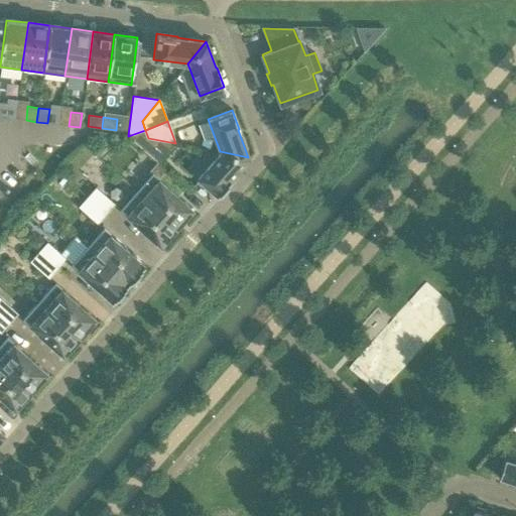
[(145,130),(128,136),(157,162),(158,162),(175,143),(148,138),(145,130)]
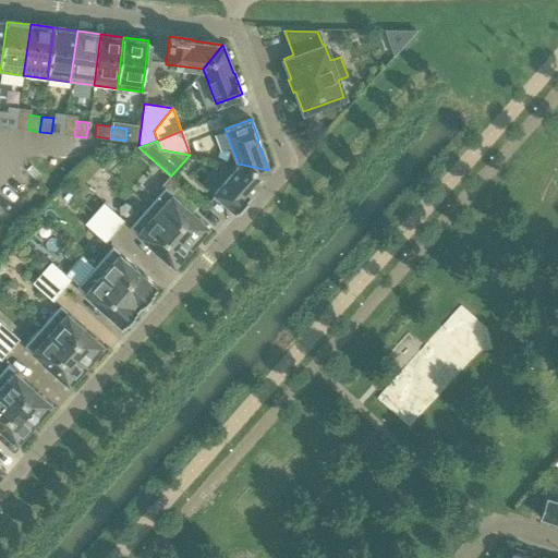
[(268,170),(238,164),(213,192),(233,210),(249,194),(247,193),(268,170)]
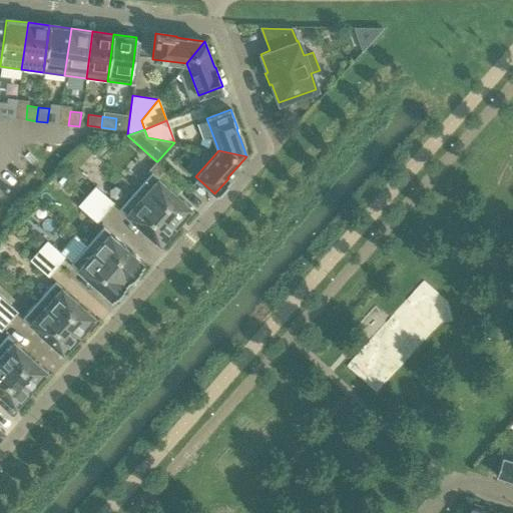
[(150,173),(135,190),(175,226),(191,208),(176,194),(184,185),(157,161),(156,161),(147,171),(150,173)]
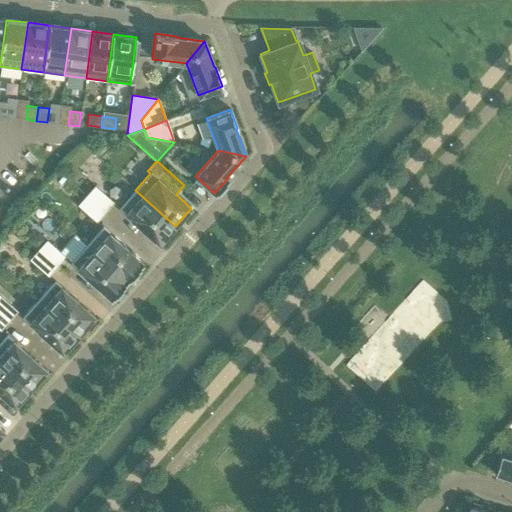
[(95,186),(86,196),(105,212),(113,203),(95,186)]
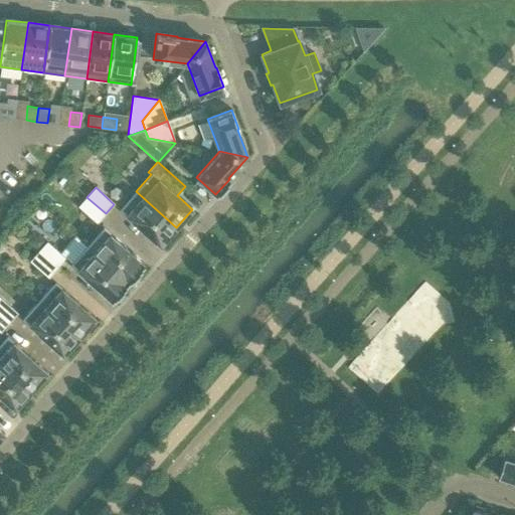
[(176,227),(136,191),(120,209),(160,245),(176,227)]
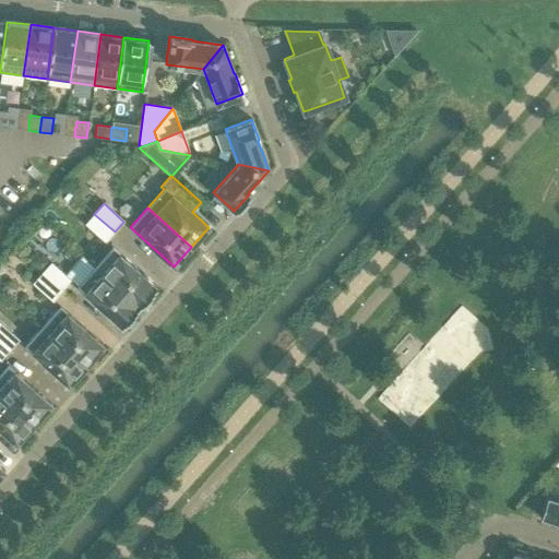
[(115,232),(94,214),(85,224),(105,241),(115,232)]
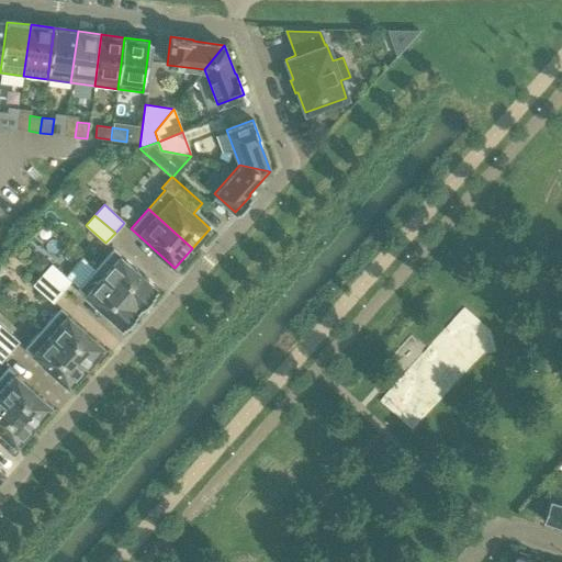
[(113,248),(94,269),(138,307),(157,288),(113,248)]
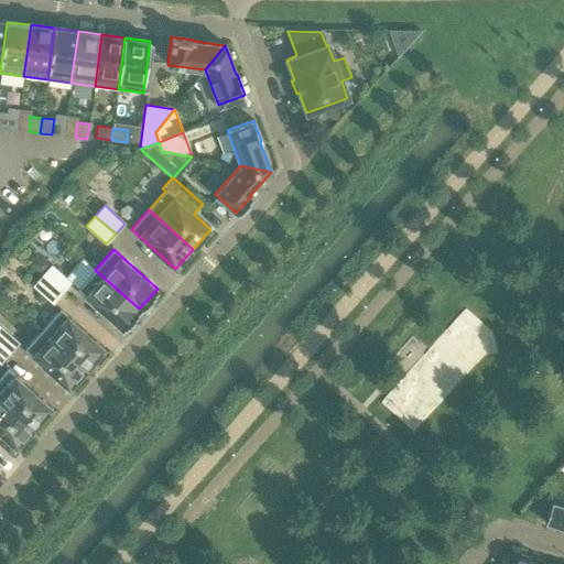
[(51,264),(42,275),(62,293),(72,283),(51,264)]
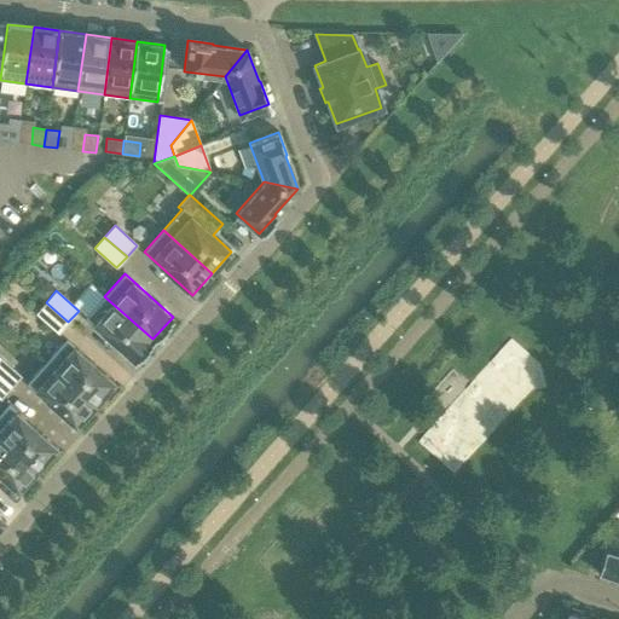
[(152,339),(104,296),(85,318),(133,360),(152,339)]
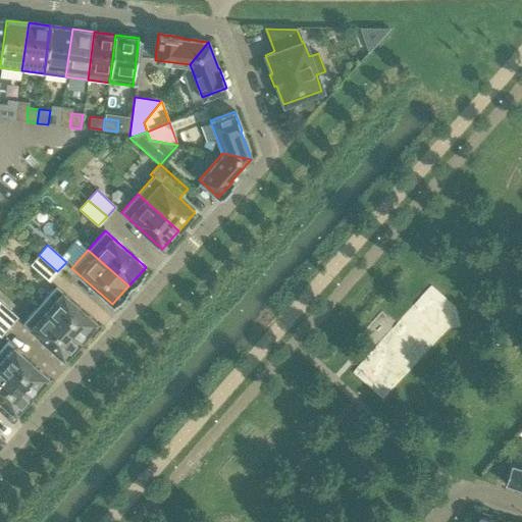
[(57,271),(39,255),(31,264),(49,281),(57,271)]
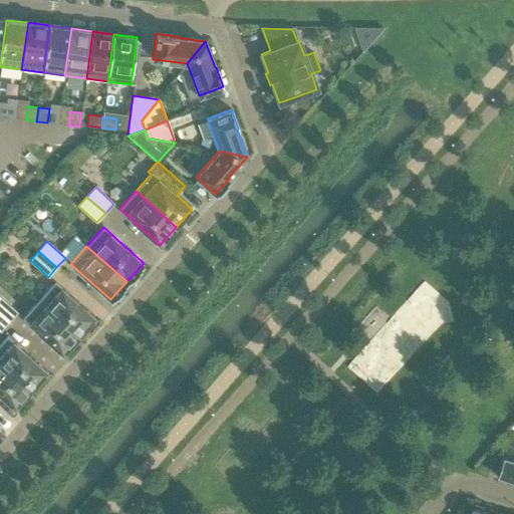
[(424,280),(348,364),(379,393),(455,308),(424,280)]
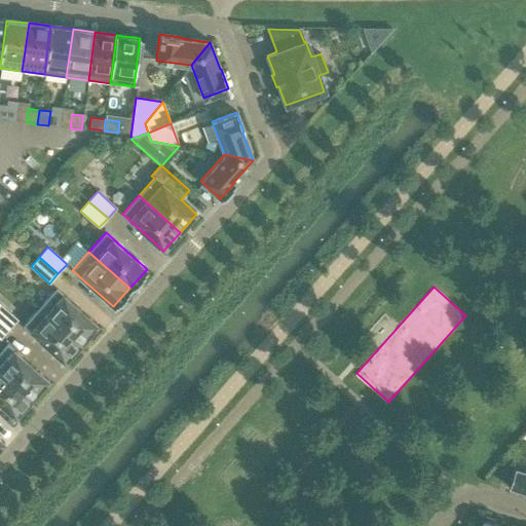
[(55,289),(39,307),(80,343),(97,325),(55,289)]
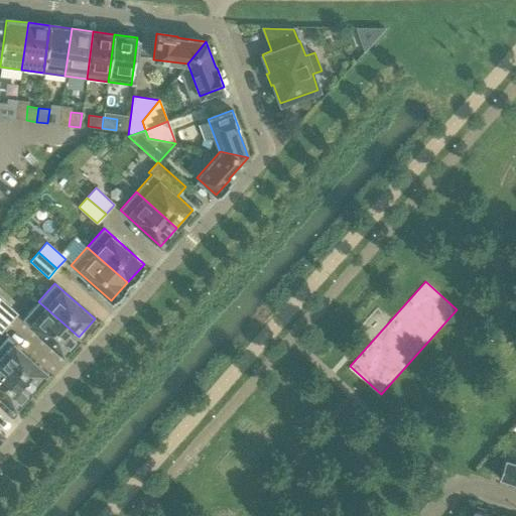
[(0,298),(0,315),(8,323),(17,313),(0,298)]
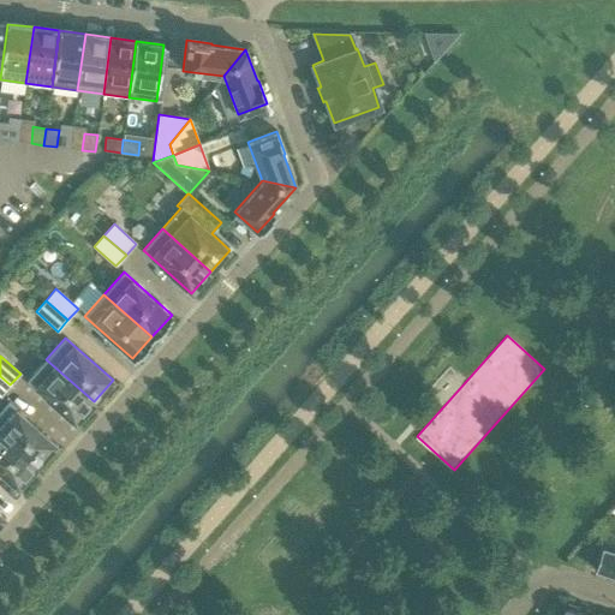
[(94,401),(46,359),(27,381),(75,424),(94,401)]
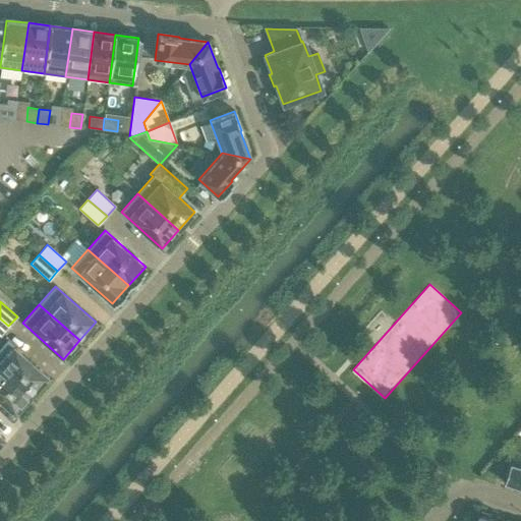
[(8,326),(0,319),(0,335),(0,336),(8,326)]
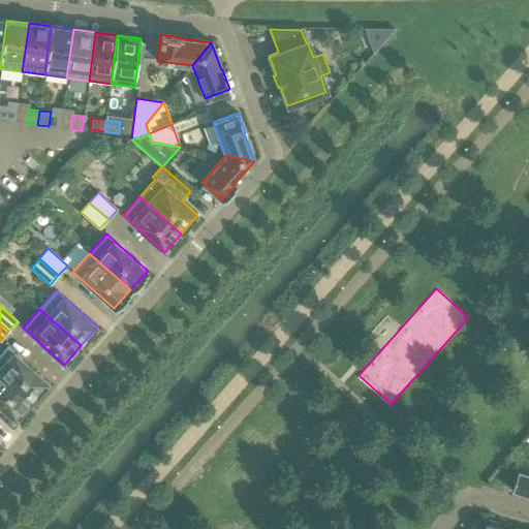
[(7,346),(0,353),(0,373),(31,401),(49,382),(7,346)]
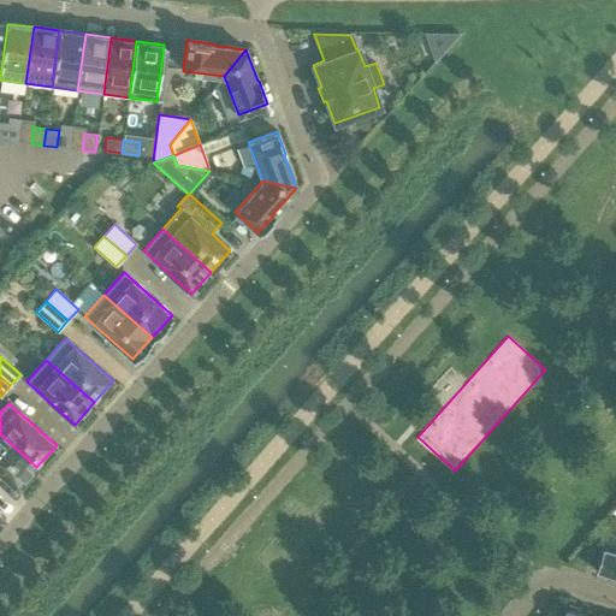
[(0,473),(17,489),(36,467),(0,434),(0,473)]
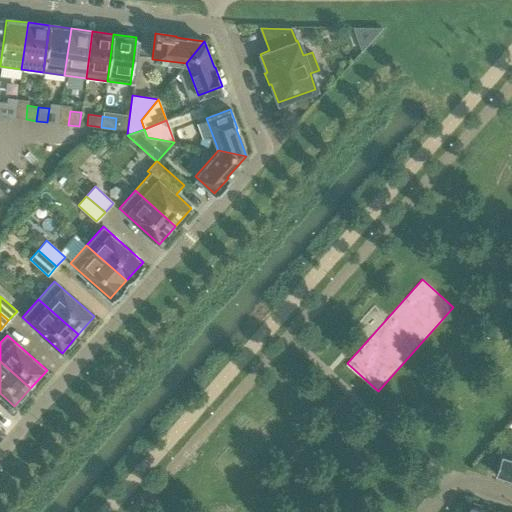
[(511,454),(508,458),(500,456),(494,474),(511,479),(511,454)]
